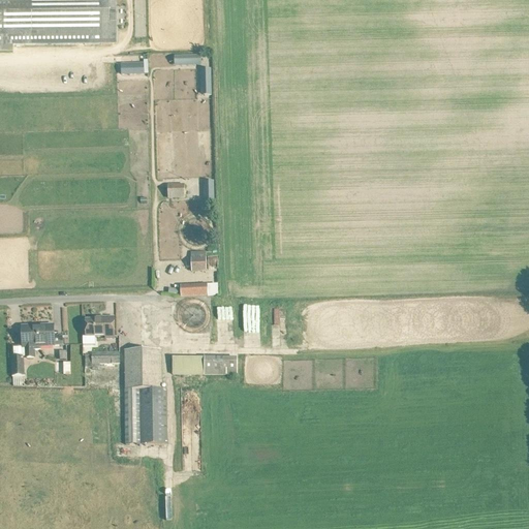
[(0,0),(0,51),(12,51),(12,45),(116,43),(114,0),(0,0)]
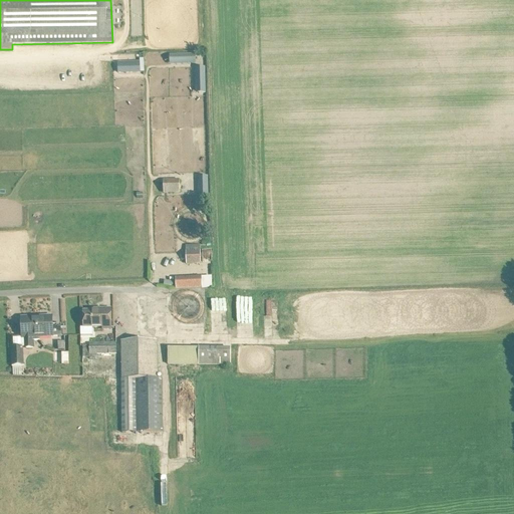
[(170,54),(170,64),(196,64),(196,54),(170,54)]
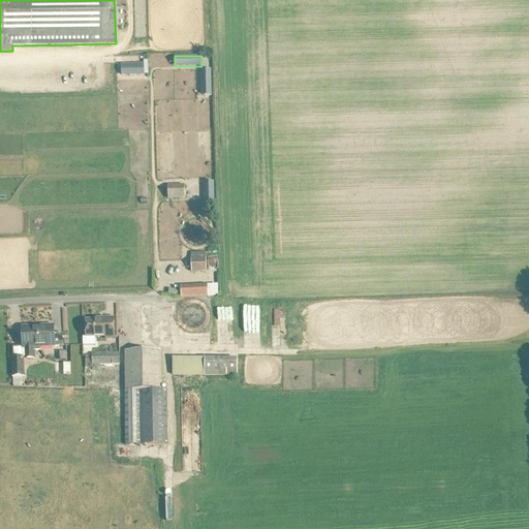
[(121,64),(122,76),(146,75),(146,63),(121,64)]
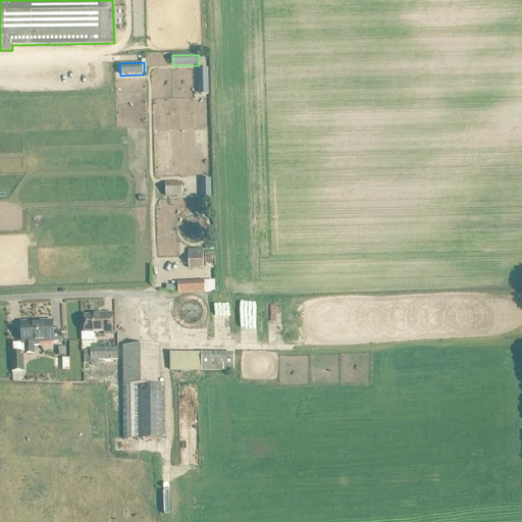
[(209,68),(199,68),(199,95),(209,95),(209,68)]
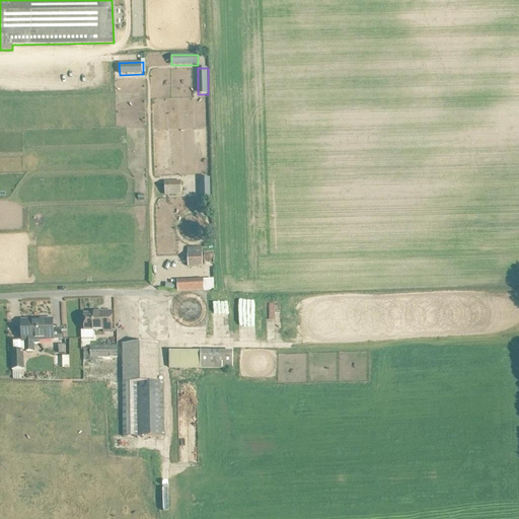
[(211,178),(201,178),(201,205),(211,204),(211,178)]
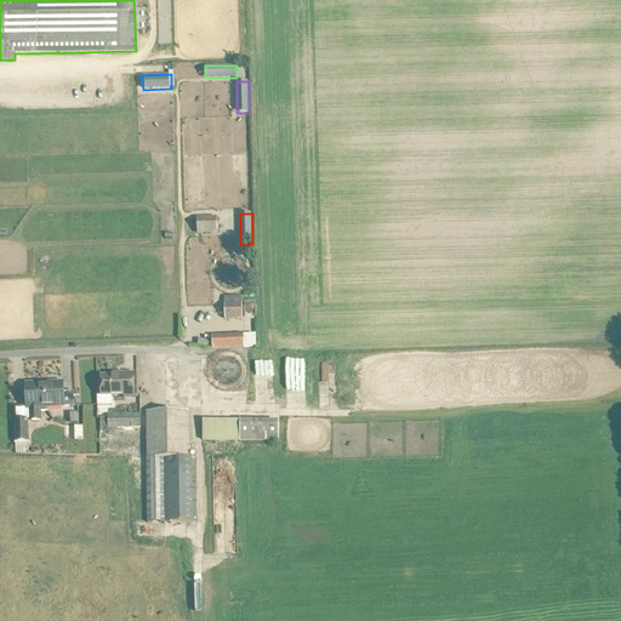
[(199,233),(217,233),(216,218),(198,218),(199,233)]
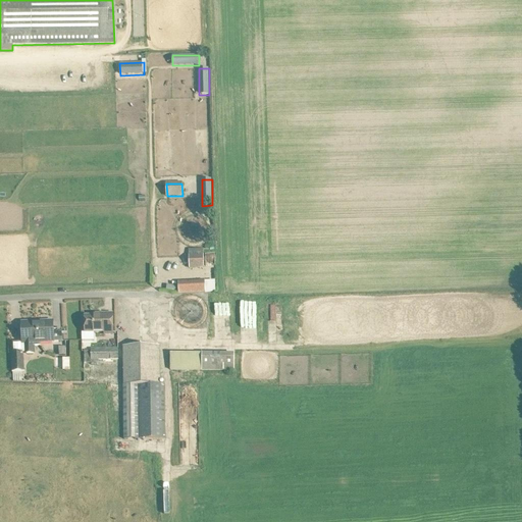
[(203,249),(189,250),(190,268),(192,268),(192,267),(204,266),(203,249)]
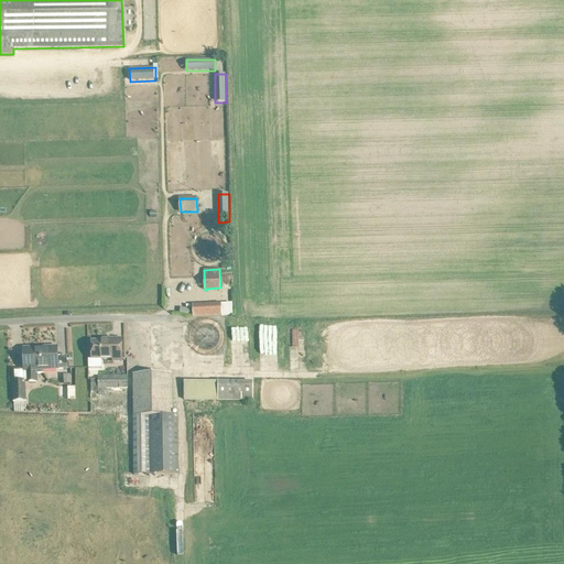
[(114,342),(91,342),(91,359),(122,359),(122,339),(114,339),(114,342)]
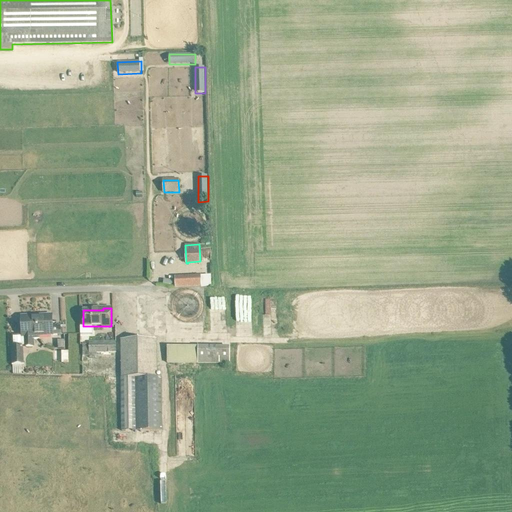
[(22,317),(22,327),(22,337),(24,337),(24,340),(26,340),(26,347),(33,346),(33,339),(39,339),(39,337),(52,336),(52,315),(22,317)]
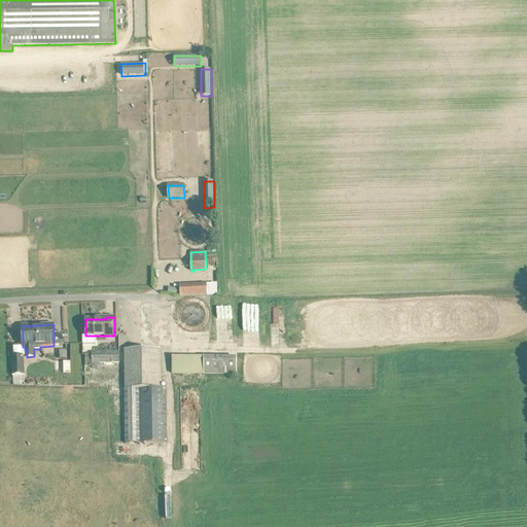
[(245,346),(261,346),(261,332),(245,332),(245,346)]
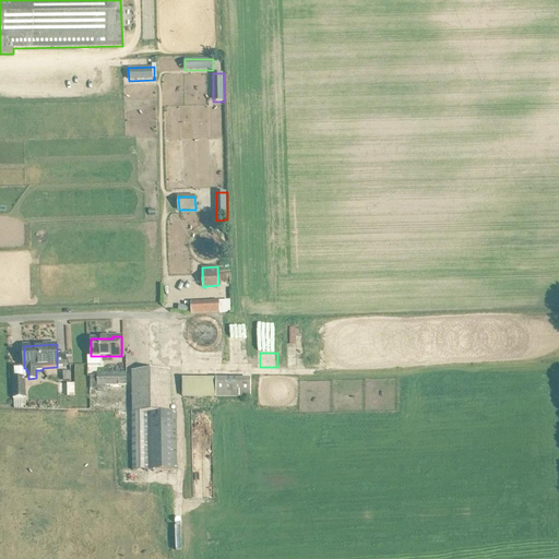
[(132,412),(132,423),(132,470),(176,470),(176,423),(176,412),(170,412),(170,370),(132,371),(133,412),(132,412)]
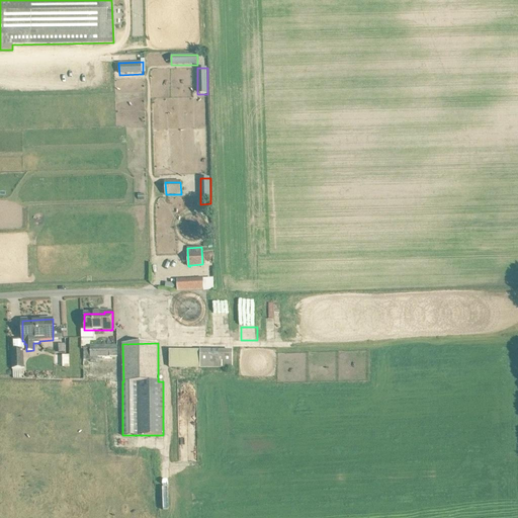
[(90,349),(84,348),(84,360),(91,360),(91,362),(97,362),(98,357),(117,356),(117,346),(90,346),(90,349)]
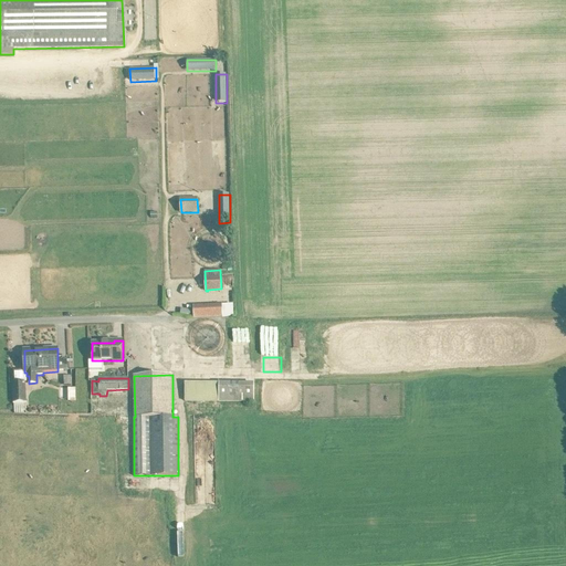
[(24,402),(23,381),(14,383),(16,413),(24,413),(23,402),(24,402)]
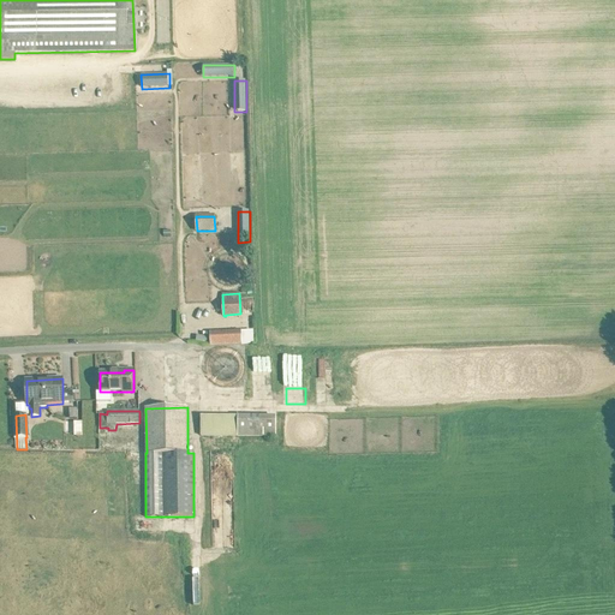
[(202,436),(242,436),(243,416),(202,416),(202,436)]
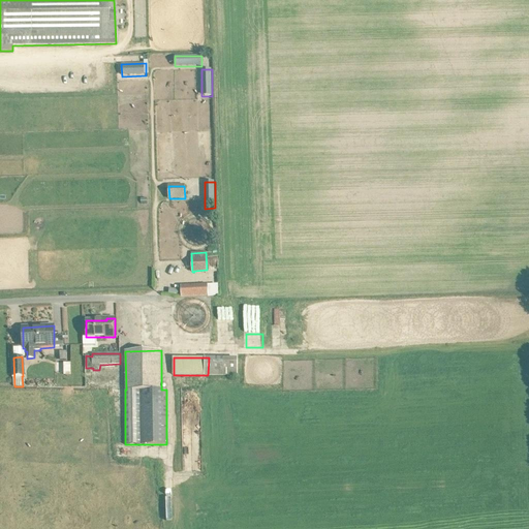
[(211,358),(210,375),(242,377),(243,359),(211,358)]
